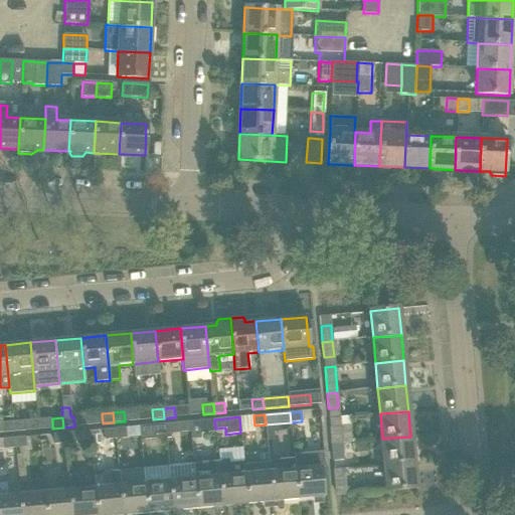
[(329,418),(332,444),(342,443),(339,417),(329,418)]
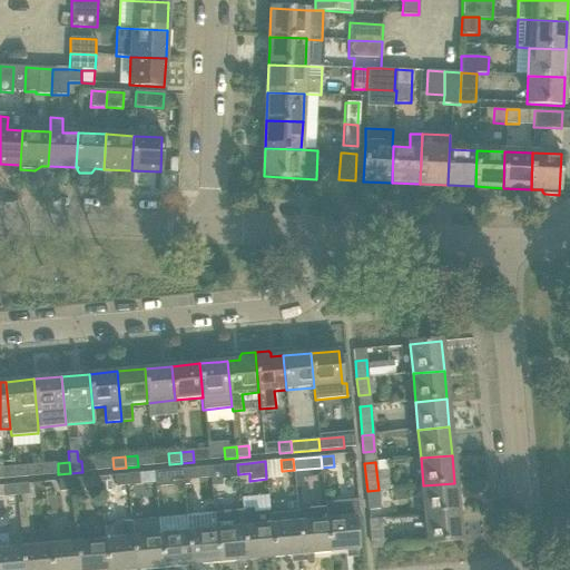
[(237,464),(224,465),(225,475),(238,474),(237,464)]
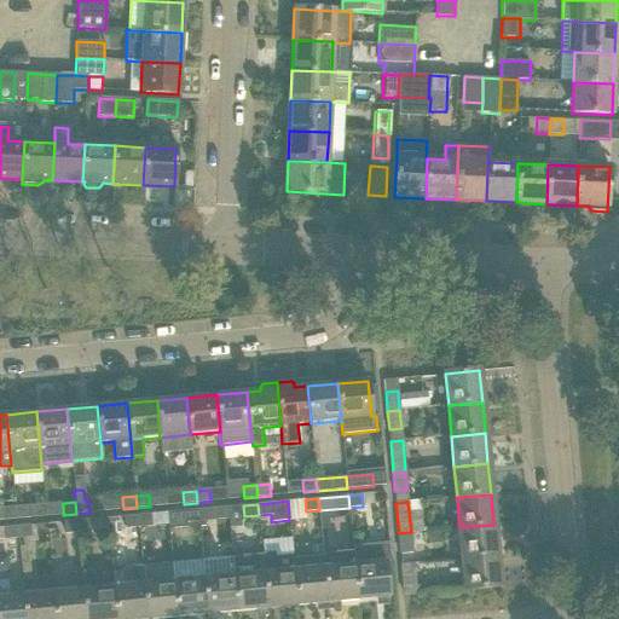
[(28,505),(15,507),(16,519),(29,518),(28,505)]
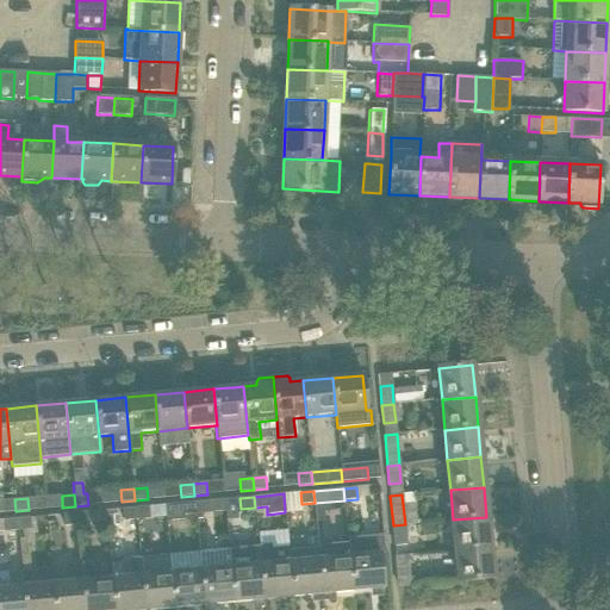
[(16,511),(14,499),(2,500),(2,512),(16,511)]
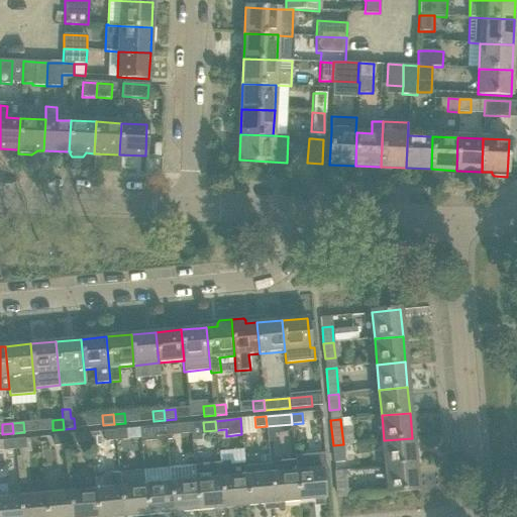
[(176,425),(165,426),(166,436),(176,435),(176,425)]
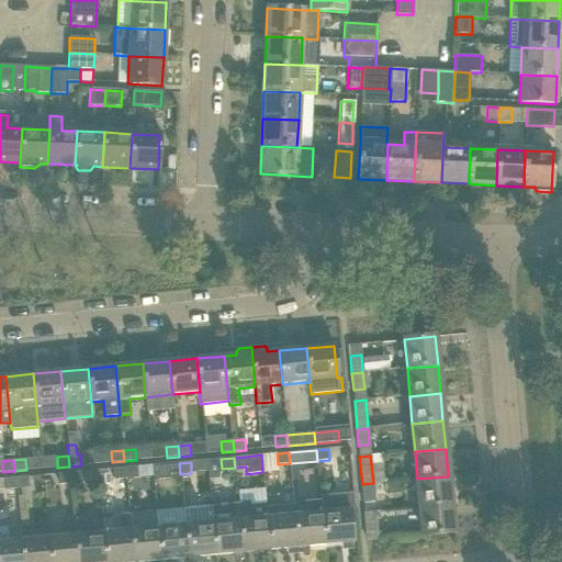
[(179,463),(152,465),(153,476),(154,481),(169,479),(169,475),(180,474),(179,463)]
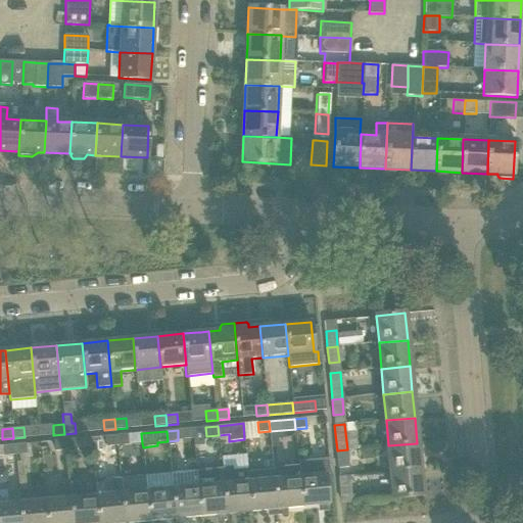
[(128,434),(115,435),(116,445),(129,444),(128,434)]
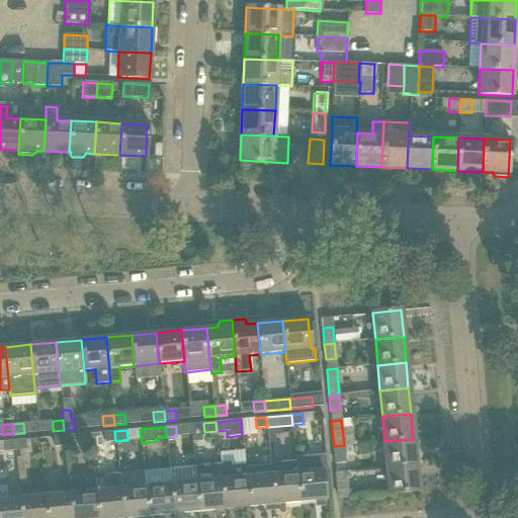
[(115,441),(114,431),(103,432),(104,442),(115,441)]
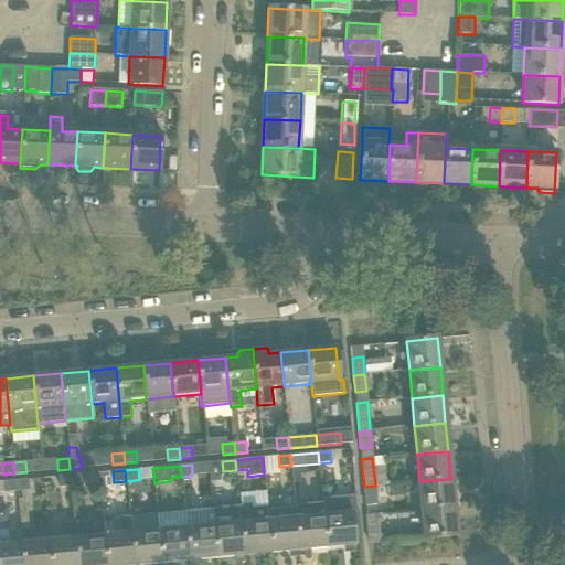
[(107,472),(99,473),(100,488),(109,487),(107,472)]
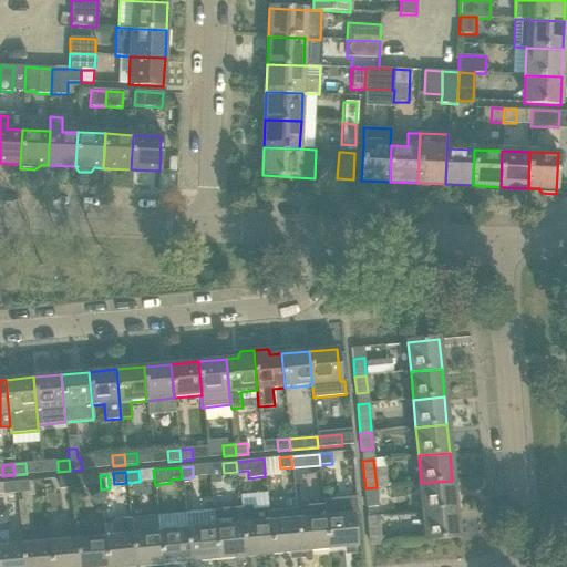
[(71,477),(72,488),(83,486),(82,476),(71,477)]
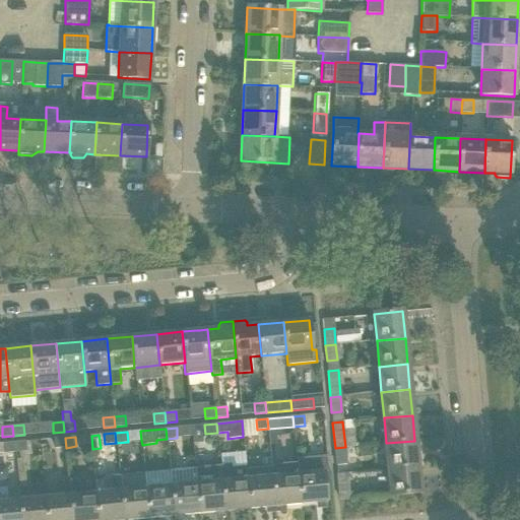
[(66,448),(65,438),(54,439),(55,449),(66,448)]
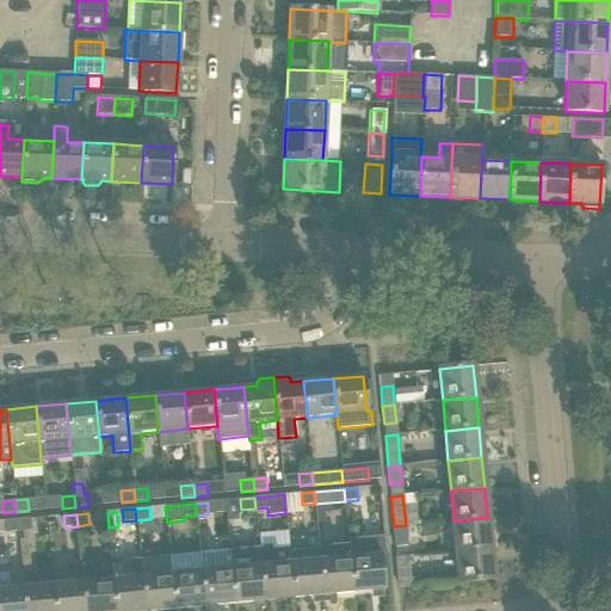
[(487,518),(454,520),(456,551),(489,548),(487,518)]
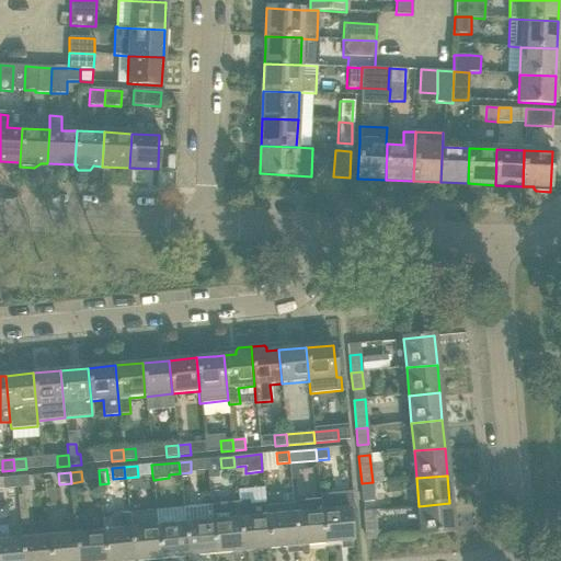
[(27,477),(15,478),(16,489),(24,488),(29,488),(27,477)]
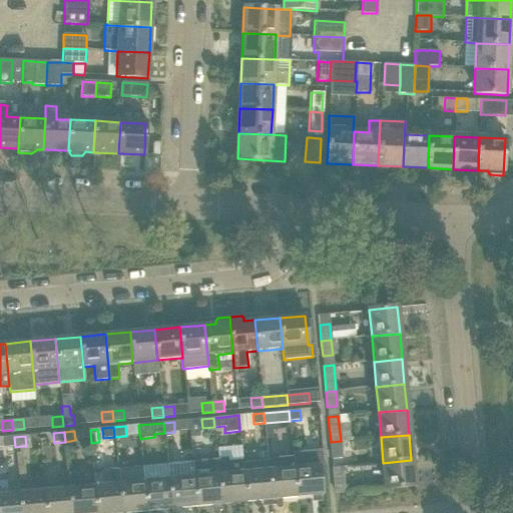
[(0,448),(15,447),(14,437),(0,438),(0,448)]
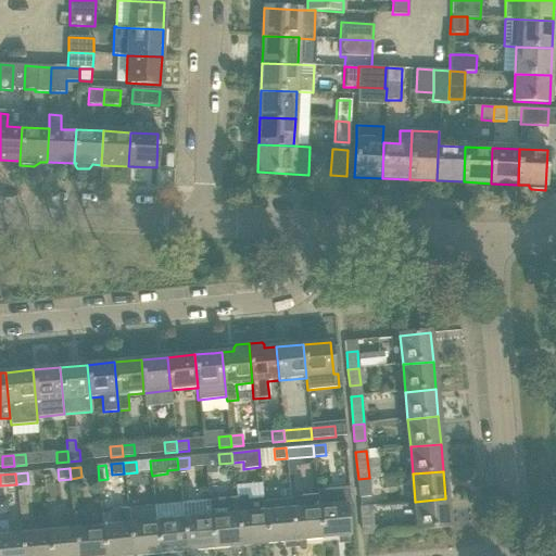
[(359,497),(370,496),(369,478),(358,479),(359,497)]
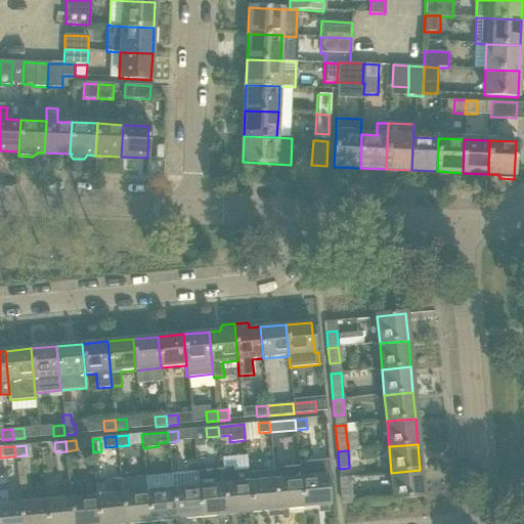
[(326,459),(298,462),(298,468),(299,476),(300,476),(303,509),(317,507),(328,507),(329,506),(326,475),(329,475),(326,459)]
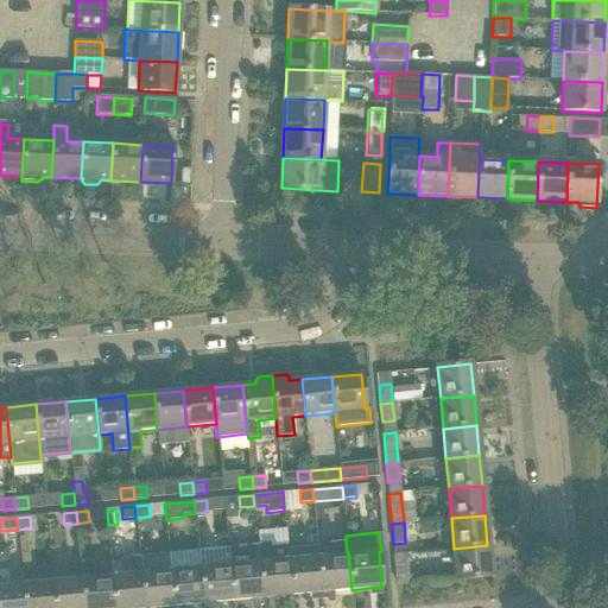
[(348,552),(347,552),(346,543),(317,545),(318,556),(322,600),(325,600),(325,599),(329,599),(329,596),(334,596),(334,591),(352,590),(348,552)]
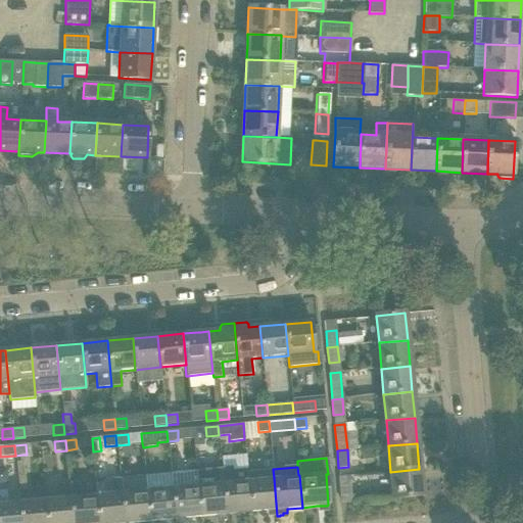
[(222,468),(196,471),(196,473),(197,485),(200,517),(216,516),(216,519),(221,519),(221,521),(224,520),(224,521),(227,520),(226,515),(222,468)]
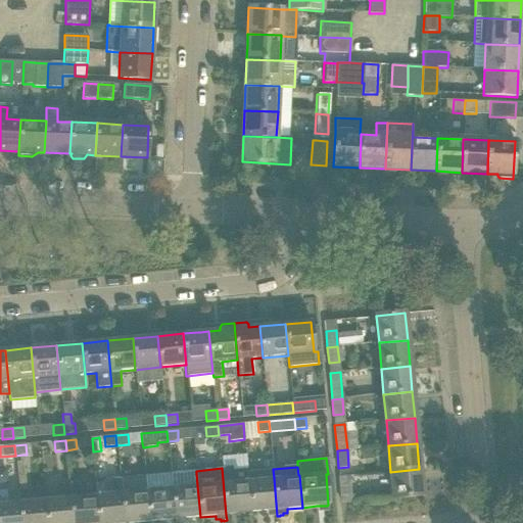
[(231,468),(222,468),(226,515),(251,512),(247,472),(247,470),(231,472),(231,468)]
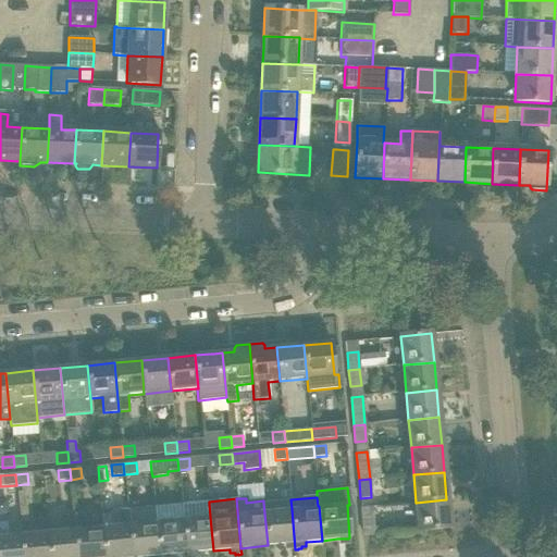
[(291,499),(263,503),(268,545),(284,544),(294,543),(295,543),(292,509),(291,499)]
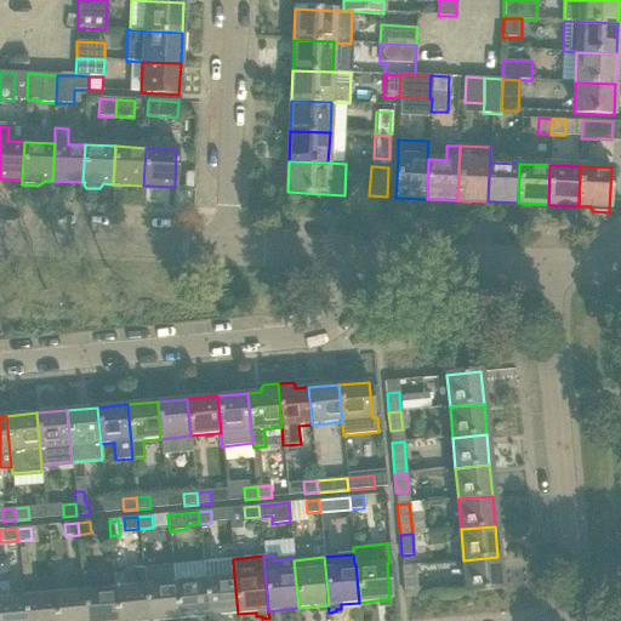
[(497,557),(463,560),(467,592),(501,590),(497,557)]
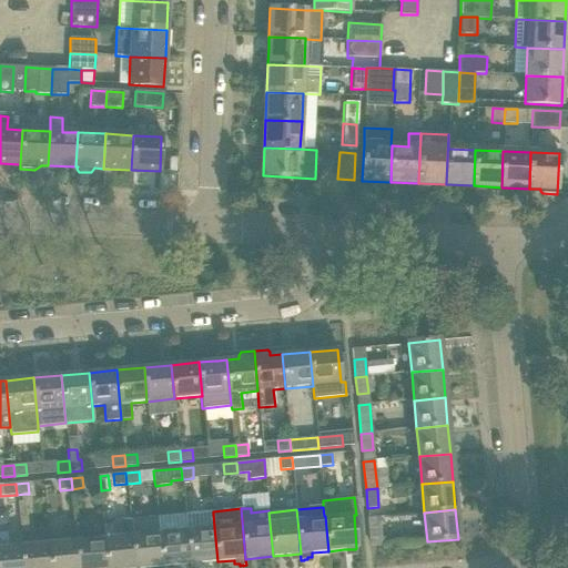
[(213,511),(185,514),(190,564),(217,561),(214,527),(213,514),(213,511)]
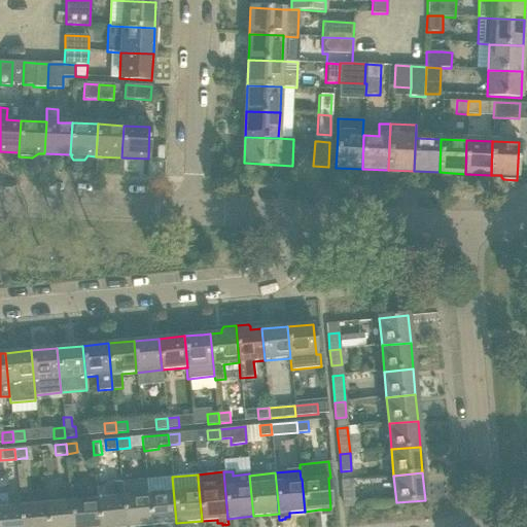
[(172,477),(146,480),(148,493),(150,526),(176,523),(172,477)]
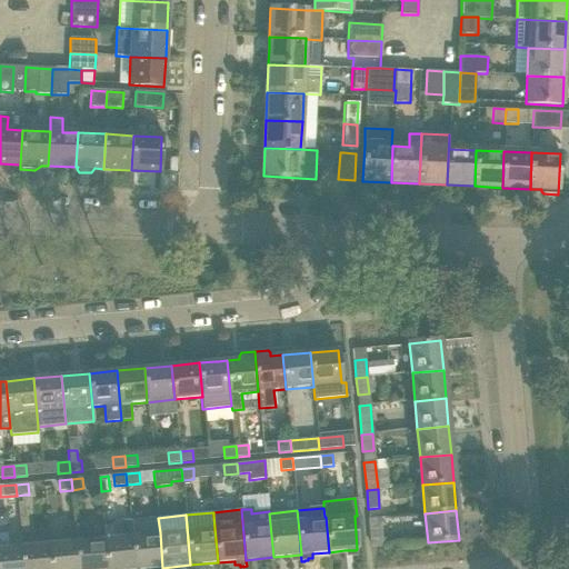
[(380,518),(369,518),(371,540),(382,539),(380,518)]
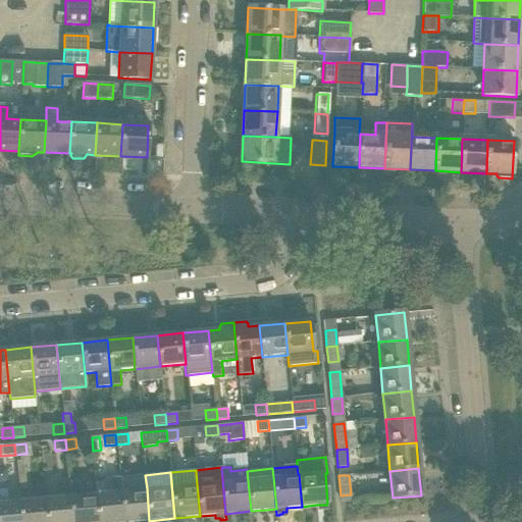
[(109,479),(110,491),(96,493),(98,521),(123,521),(121,491),(120,478),(109,479)]
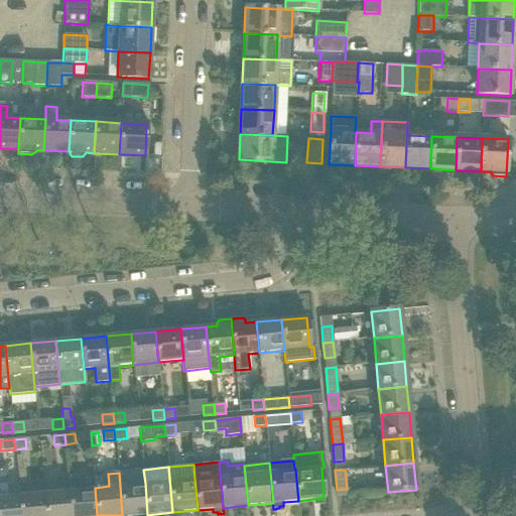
[(81,489),(77,476),(69,477),(72,515),(97,515),(95,488),(81,489)]
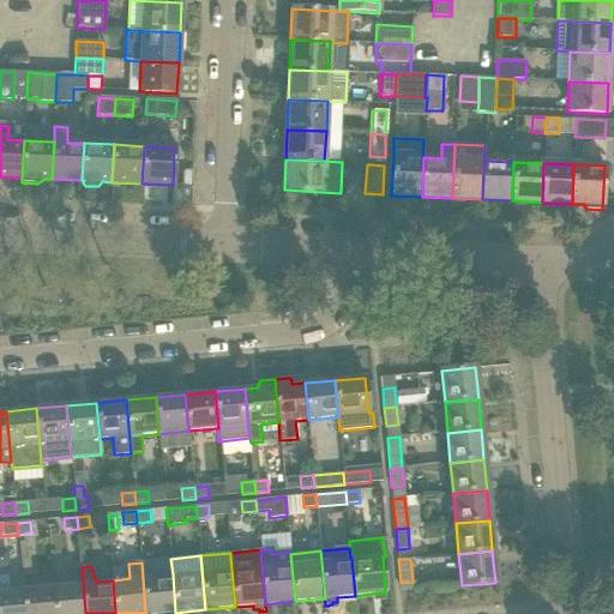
[(82,583),(53,585),(55,613),(85,613),(82,567),(80,567),(82,583)]
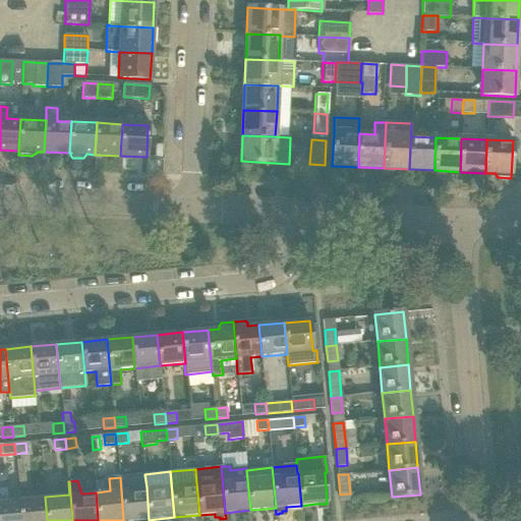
[(134,520),(149,520),(147,487),(121,490),(123,520),(134,520)]
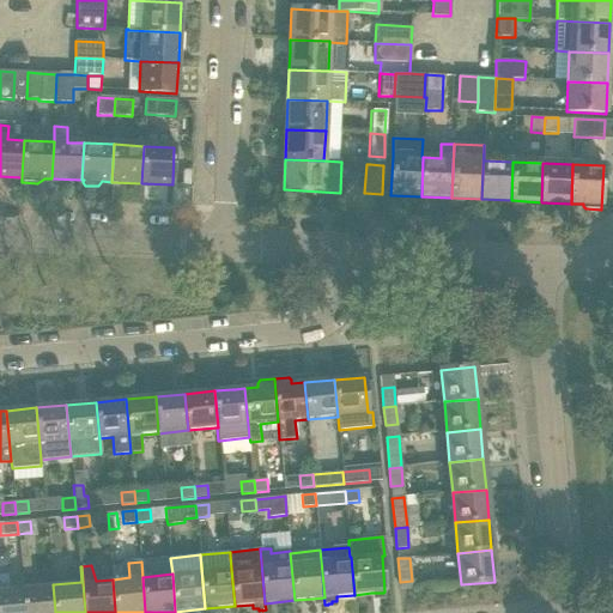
[(55,612),(53,584),(23,588),(25,612),(55,612)]
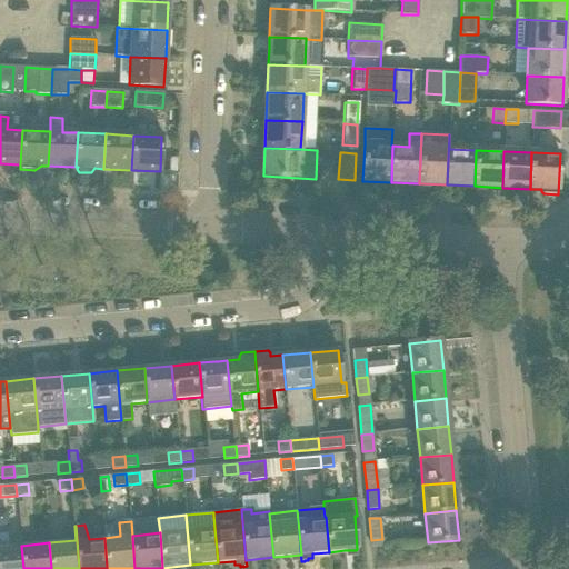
[(0,568),(23,568),(21,546),(0,547),(0,568)]
